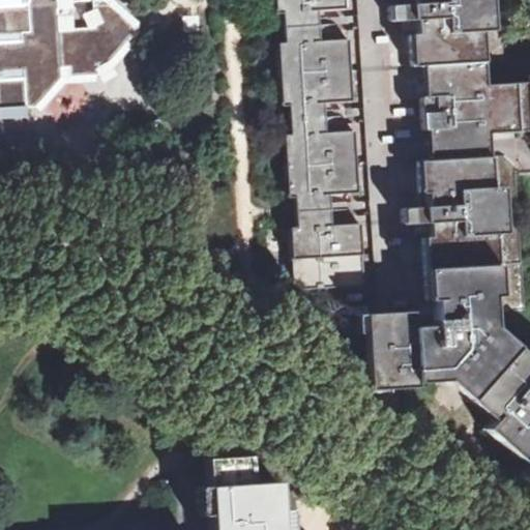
[(0,0),(0,109),(35,108),(61,78),(56,0),(64,0),(64,2),(92,0),(0,0)]
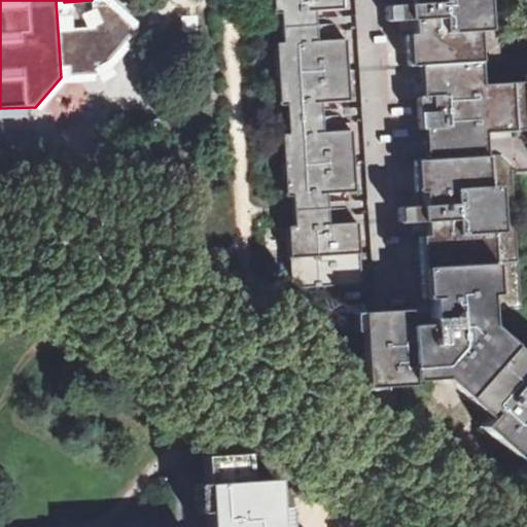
[(526,58),(505,60),(501,0),(273,0),(274,13),(281,13),(282,43),(276,44),(280,106),(286,105),(288,135),(281,135),(286,197),(292,197),(294,226),(287,227),(291,288),(323,286),(324,295),(346,294),(347,315),(352,315),(354,332),(361,332),(364,390),(412,388),(412,381),(446,379),(466,399),(485,380),(515,347),(490,325),(504,309),(521,310),(513,174),(526,173),(526,58)]
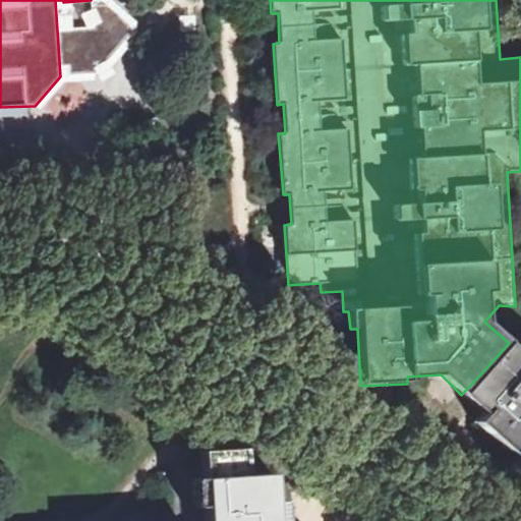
[(520,372),(520,373),(518,375),(519,377),(494,405),(493,404),(490,407),(502,418),(505,415),(504,414),(520,394),(520,372)]
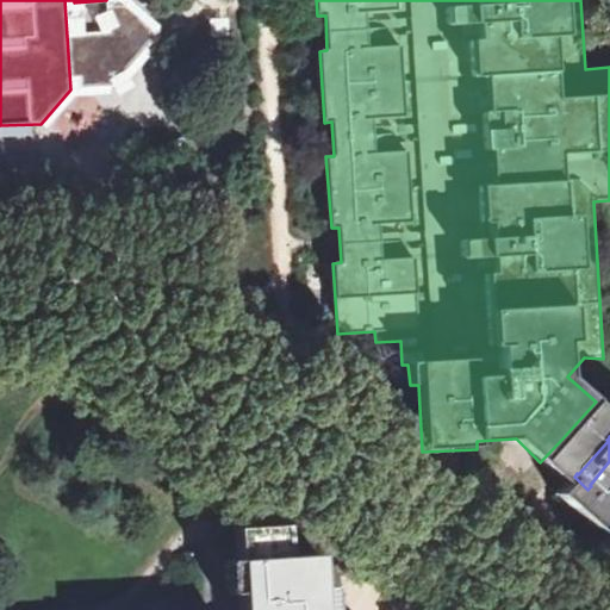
[(561,440),(540,462),(542,464),(564,441),(561,440)]
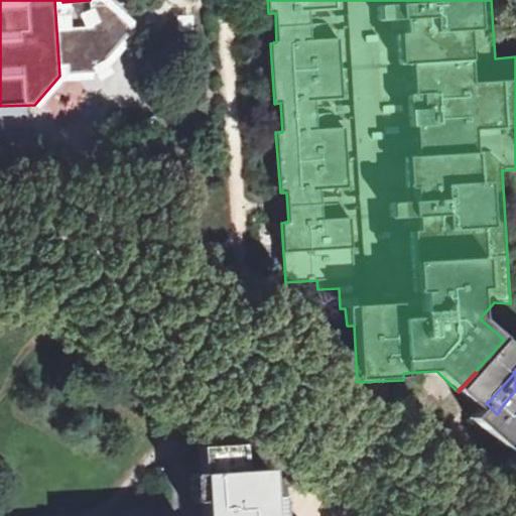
[(202,515),(280,515),(279,496),(270,496),(269,469),(241,471),(240,443),(199,446),(200,474),(190,475),(192,502),(202,502),(202,515)]
